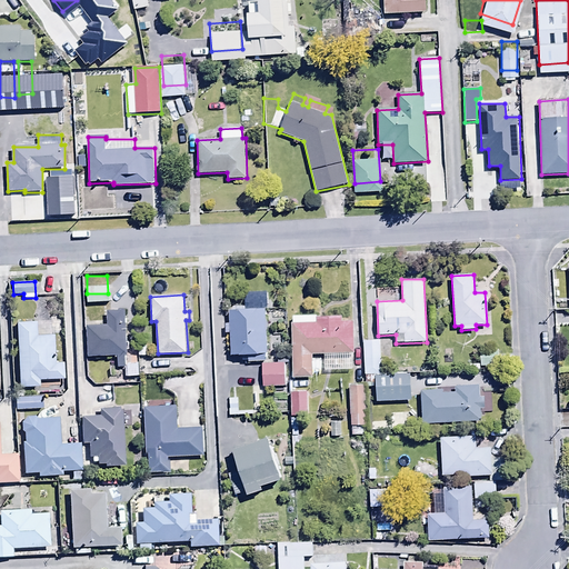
[(136,351),(126,351),(126,310),(107,310),(107,326),(87,326),(87,356),(118,356),(118,368),(125,368),(125,377),(139,377),(139,363),(137,363),(136,351)]
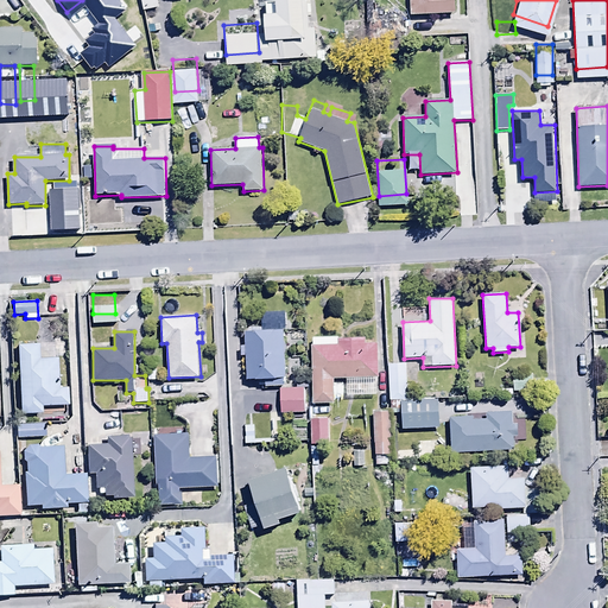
[(367,337),(312,337),(312,404),(334,404),(334,379),(347,379),(347,394),(377,394),(377,377),(378,377),(378,342),(367,342),(367,337)]
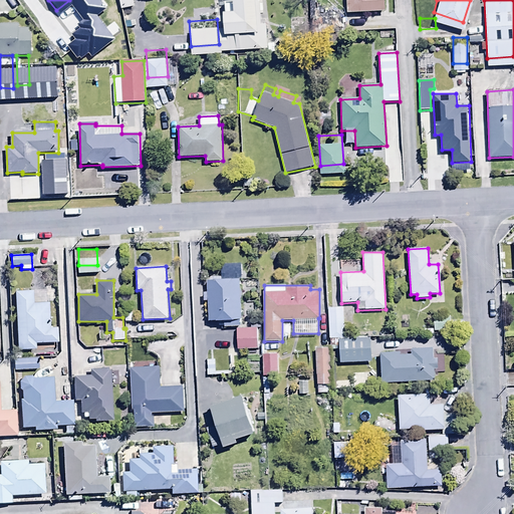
[(32,290),(14,290),(16,348),(34,348),(34,343),(57,343),(56,326),(49,327),(49,303),(32,303),(32,290)]
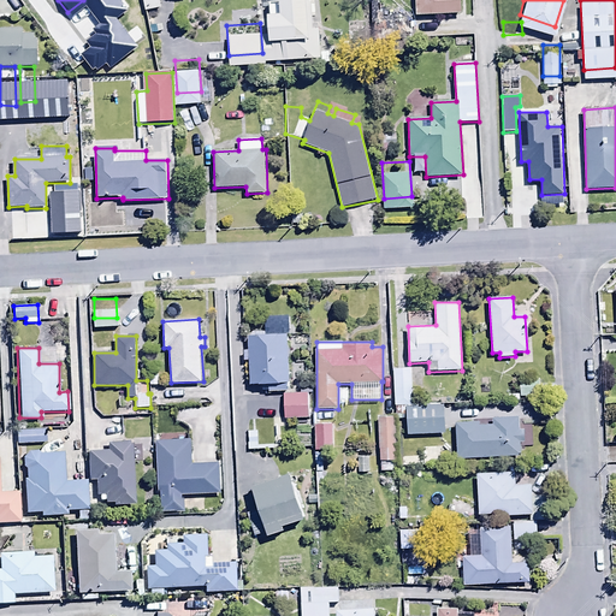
[(539,377),(520,379),(521,397),(542,396),(539,377)]
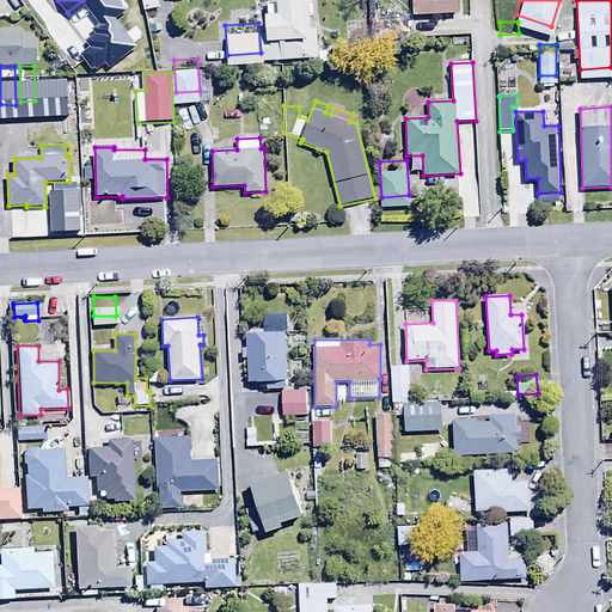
[(307,404),(306,380),(282,381),(283,404),(307,404)]
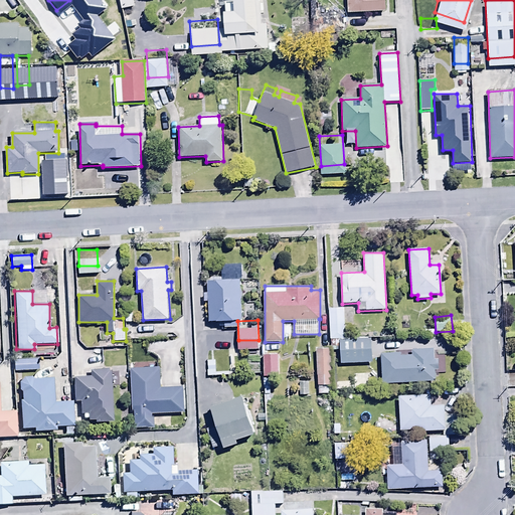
[(341,332),(341,354),(371,354),(371,332),(341,332)]
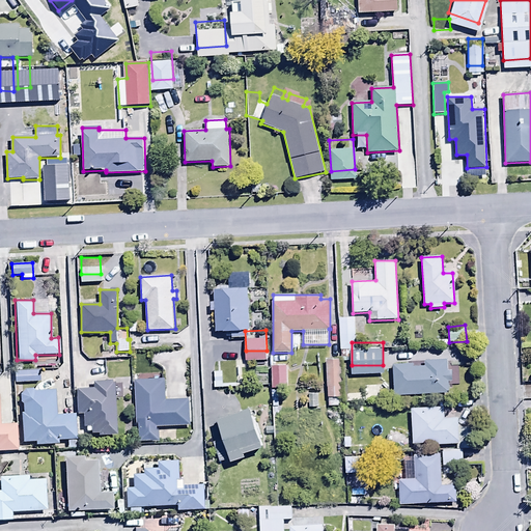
[(338,348),(325,350),(328,393),(341,392),(338,348)]
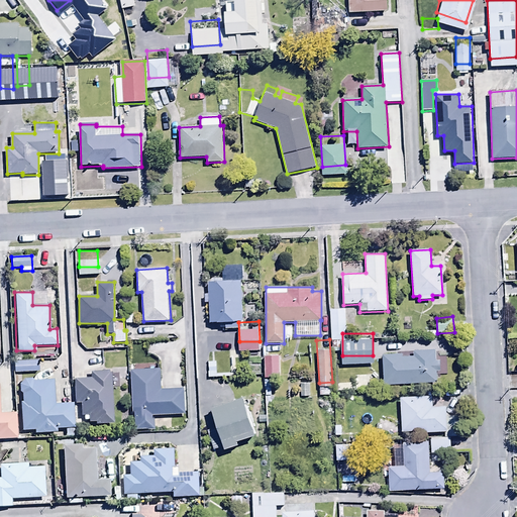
[(280,346),(263,346),(264,376),(281,376),(280,346)]
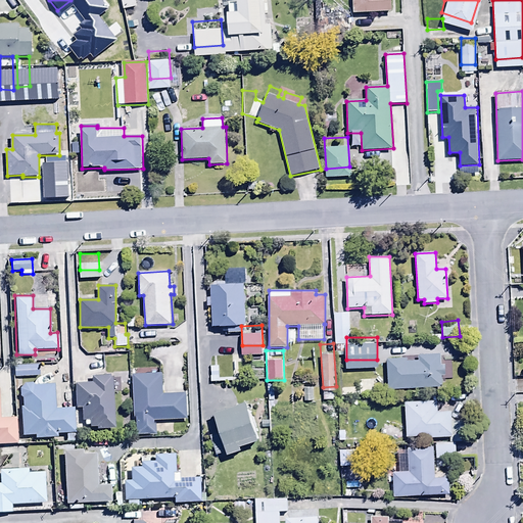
[(386,360),(387,388),(441,386),(441,380),(452,379),(450,362),(440,362),(440,354),(419,355),(419,358),(386,360)]
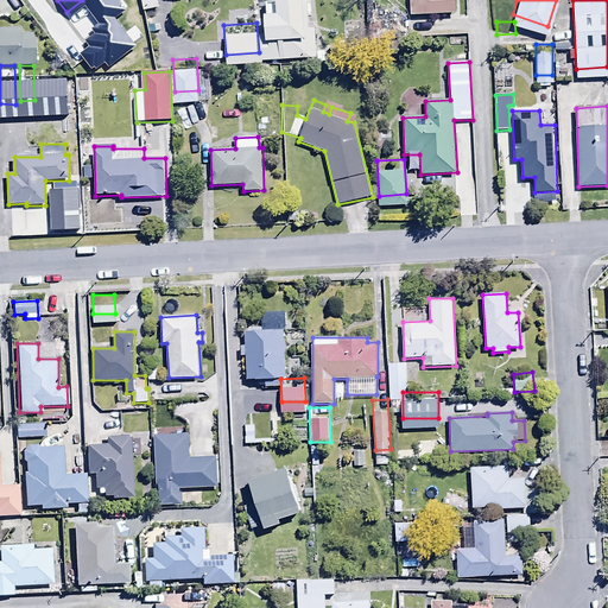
[(45,437),(45,424),(17,425),(17,438),(45,437)]
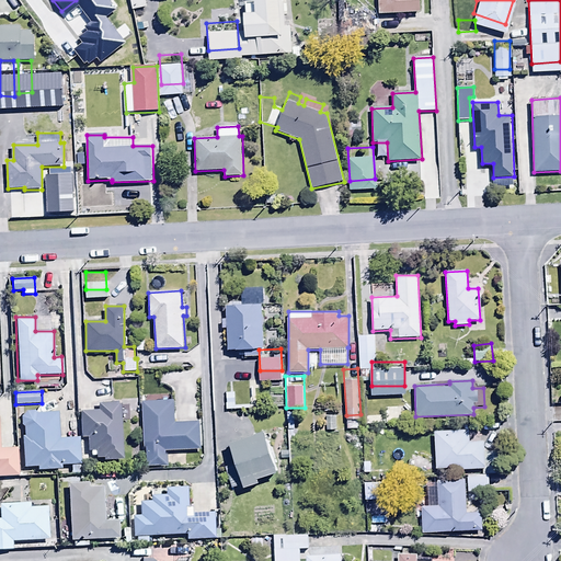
[(146,401),(142,402),(145,467),(164,466),(164,451),(187,450),(187,453),(195,451),(195,447),(202,447),(201,421),(173,422),(172,401),(169,401),(169,396),(145,397),(146,401)]
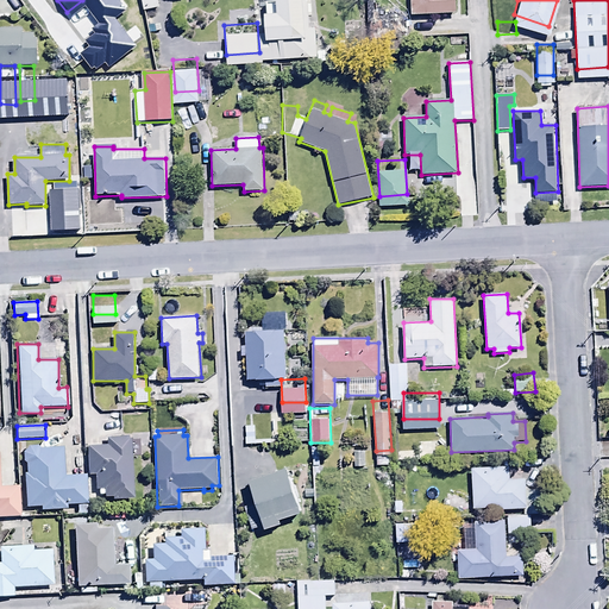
[(131,457),(139,457),(138,441),(131,441),(131,437),(106,438),(106,444),(101,444),(102,446),(86,447),(87,475),(90,475),(92,493),(95,491),(95,497),(111,496),(111,500),(133,498),(131,457)]
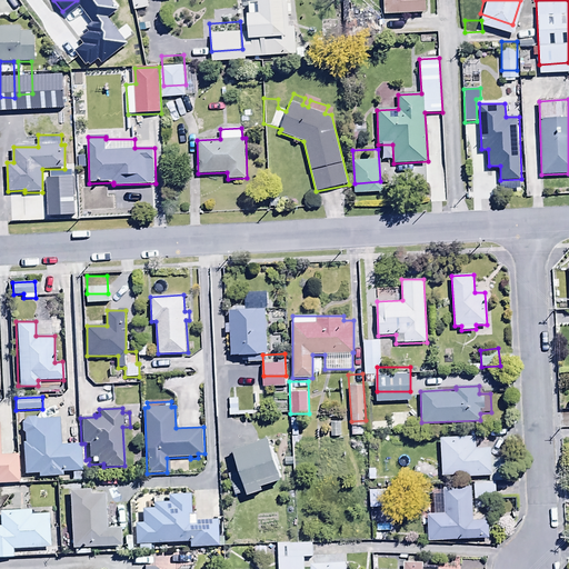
[(408,412),(395,412),(393,428),(408,429),(408,412)]
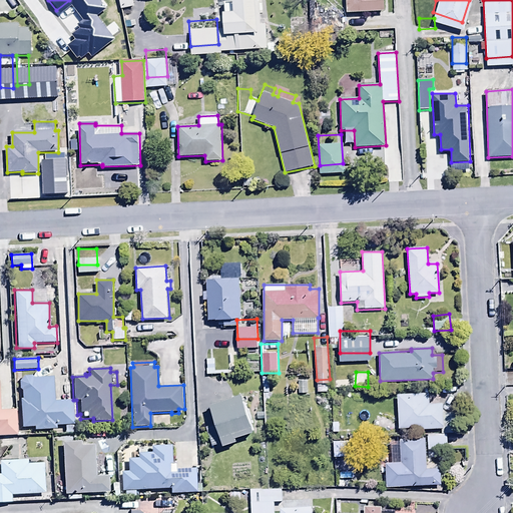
[(55,430),(55,427),(73,426),(72,400),(53,400),(53,376),(31,377),(31,375),(23,375),(19,382),(19,390),(21,390),(21,399),(20,399),(21,428),(33,428),(33,431),(55,430)]
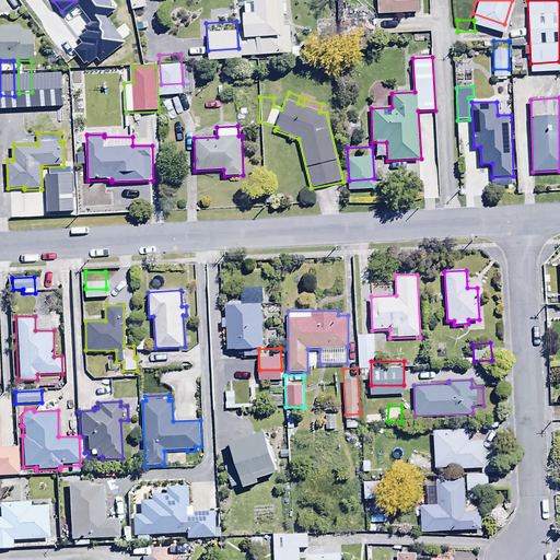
[(263,422),(229,433),(244,478),(278,466),(263,422)]
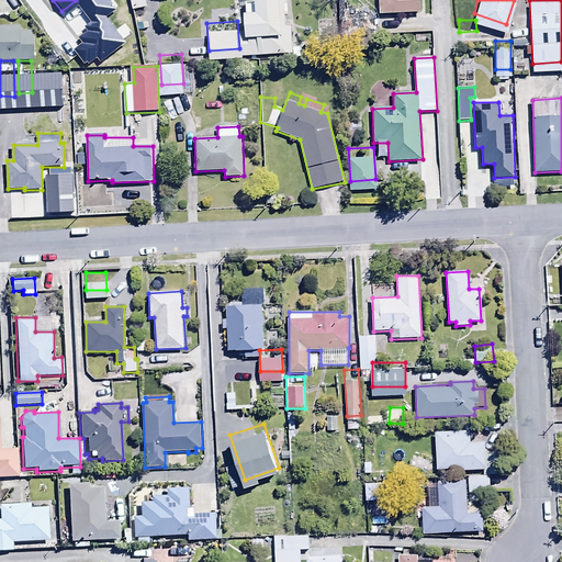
[(463,468),(463,471),(483,470),(483,475),(498,475),(498,451),(485,451),(485,441),(471,442),(471,431),(436,431),(437,469),(463,468)]
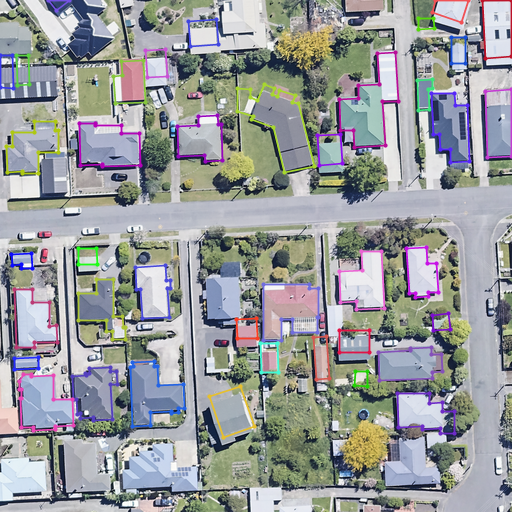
[(0,435),(16,435),(15,408),(0,408),(0,435)]
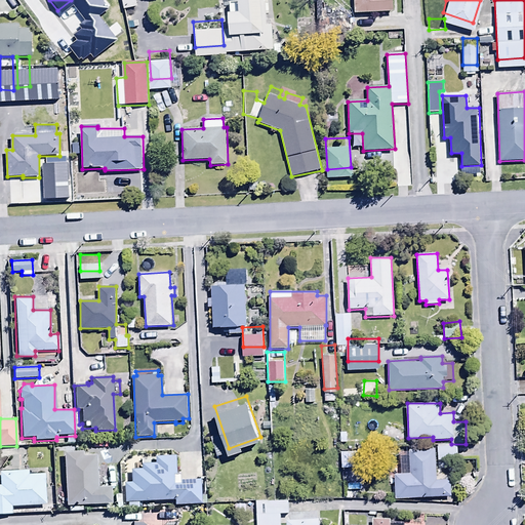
[(358,443),(340,443),(340,459),(358,459),(358,443)]
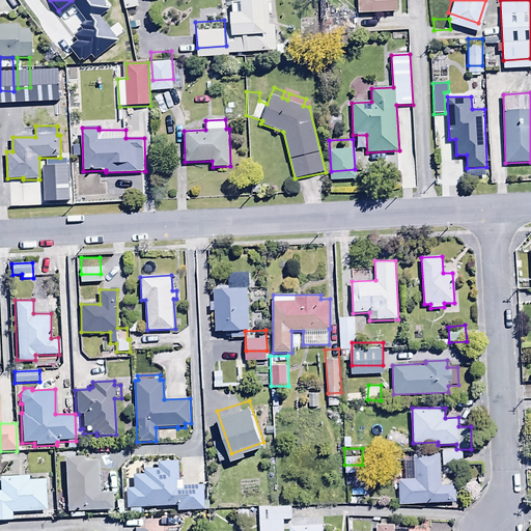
[(463,451),(442,452),(443,467),(464,466),(463,451)]
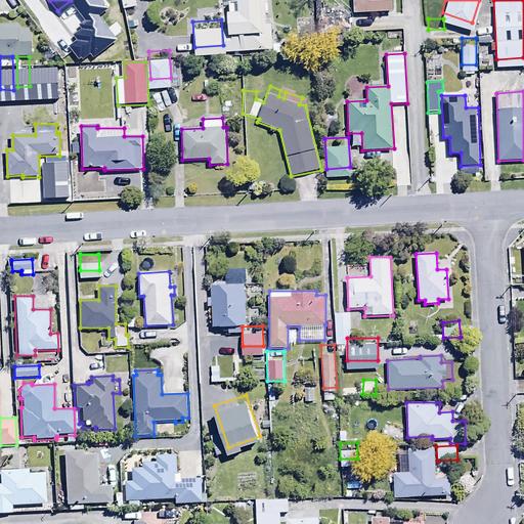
[(394,473),(394,497),(451,496),(450,477),(437,478),(436,448),(408,449),(409,472),(394,473)]
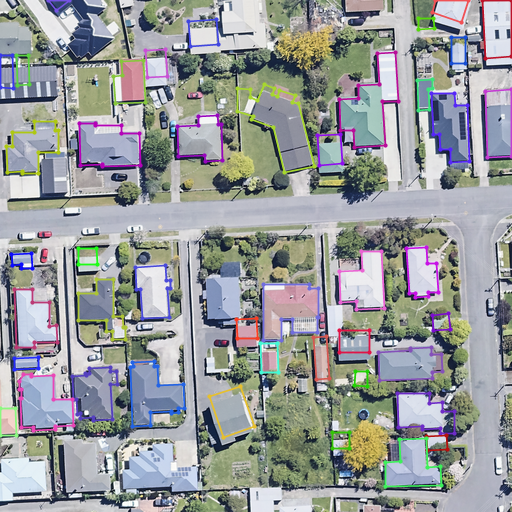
[(80,441),(63,441),(64,494),(66,494),(67,500),(77,499),(76,494),(108,493),(108,474),(95,475),(94,444),(80,444),(80,441)]
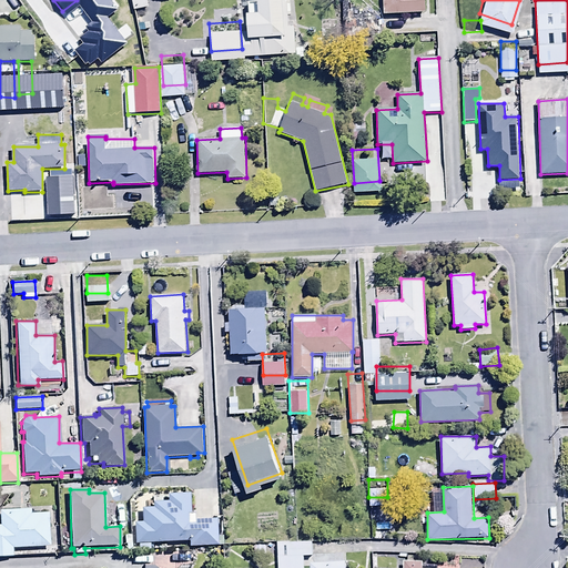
[(150,550),(150,544),(188,541),(189,547),(221,546),(221,536),(216,536),(215,518),(193,519),(193,515),(190,515),(189,495),(169,496),(168,489),(156,490),(158,501),(154,501),(154,508),(141,509),(142,521),(133,523),(134,545),(139,545),(139,550),(150,550)]
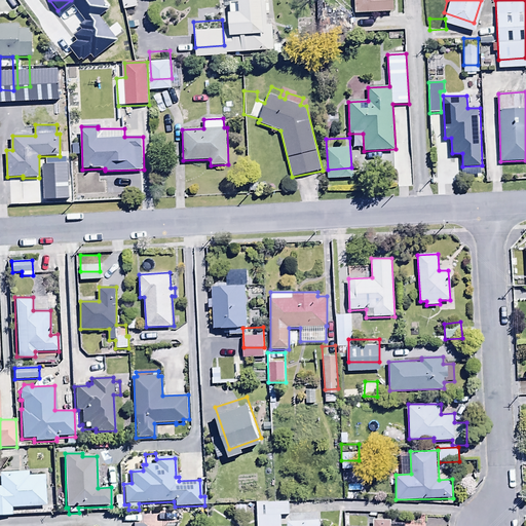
[(0,515),(11,515),(11,508),(46,505),(44,475),(28,476),(28,471),(0,472),(0,483),(0,486),(0,515)]
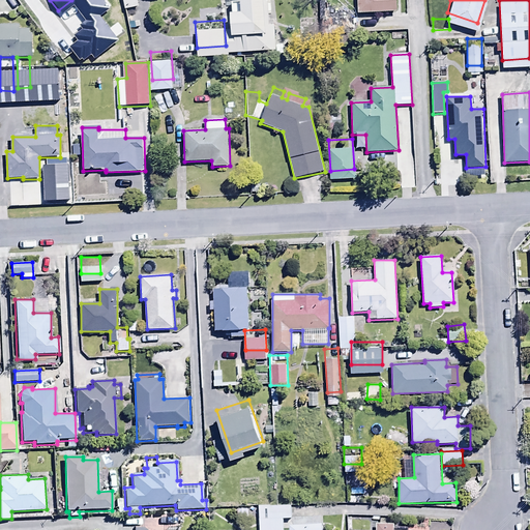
[(291,506),(259,506),(259,529),(283,529),(283,520),(291,520),(291,506)]
